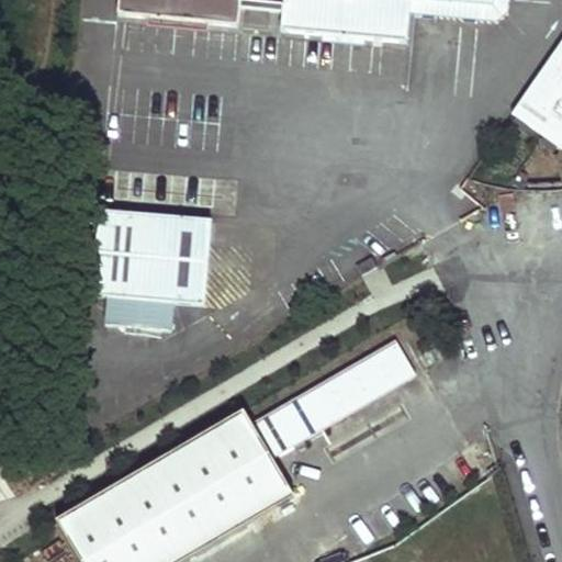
[(277,0),(274,26),(402,40),(406,11),(405,0),(452,0),(493,4),(493,0),(277,0)]
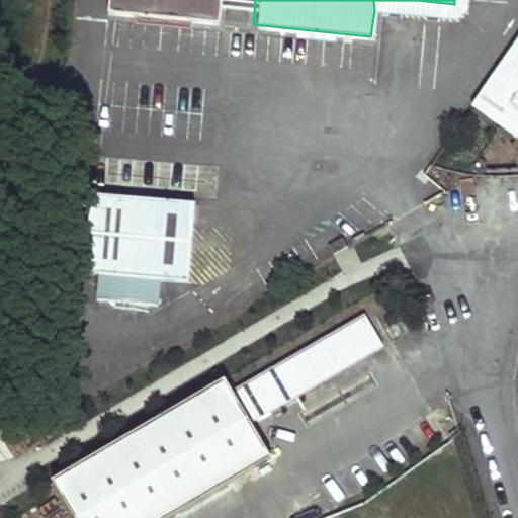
[(469,0),(454,0),(454,4),(417,0),(373,0),(374,10),(457,20),(468,10),(469,0)]
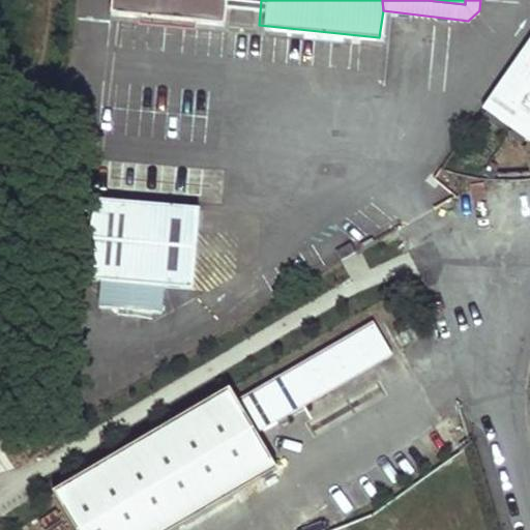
[(529,42),(494,95),(529,118),(529,42)]
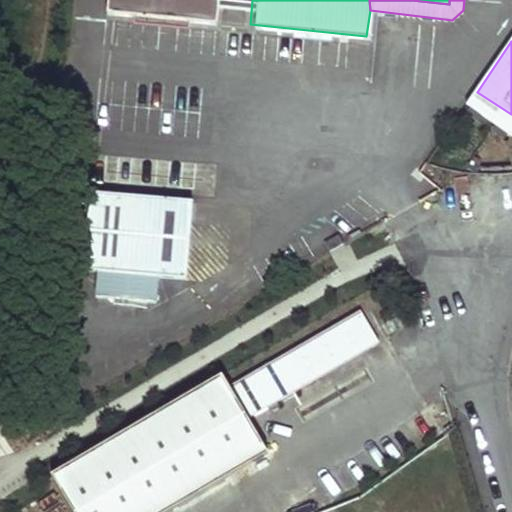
[(511,114),(477,92),(468,105),(511,136),(511,135),(511,114)]
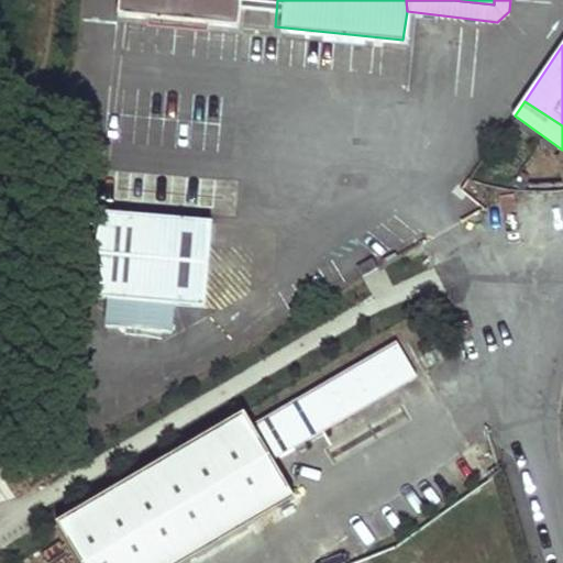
[(89,208),(81,293),(192,301),(200,217),(89,208)]
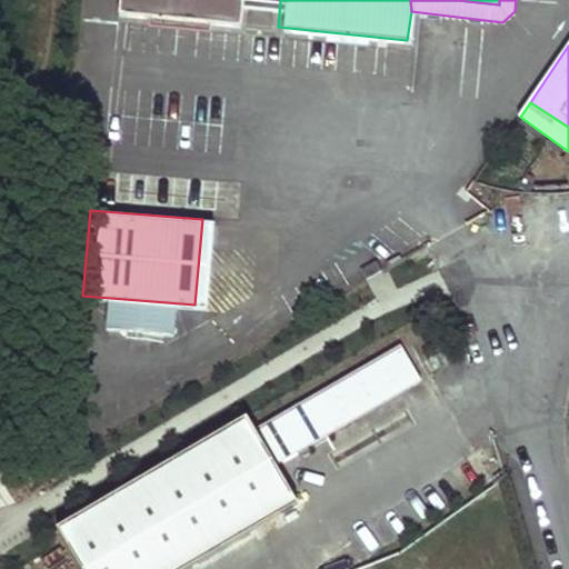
[(360,270),(366,280),(385,270),(379,259),(360,270)]
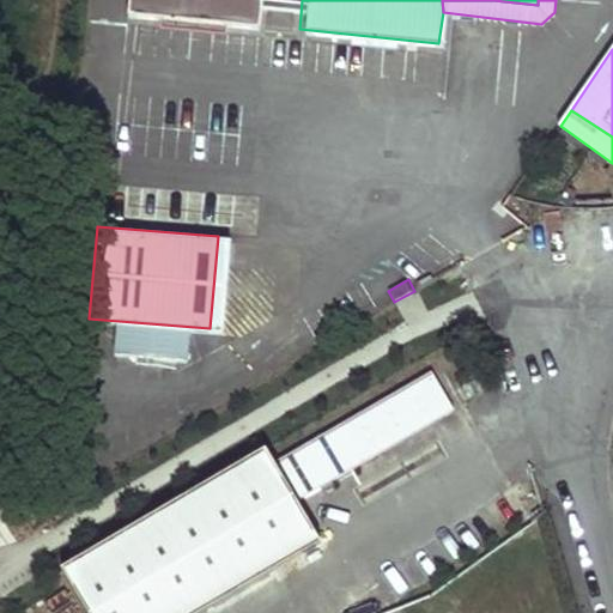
[(273,466),(295,502),(451,410),(434,370),(273,466)]
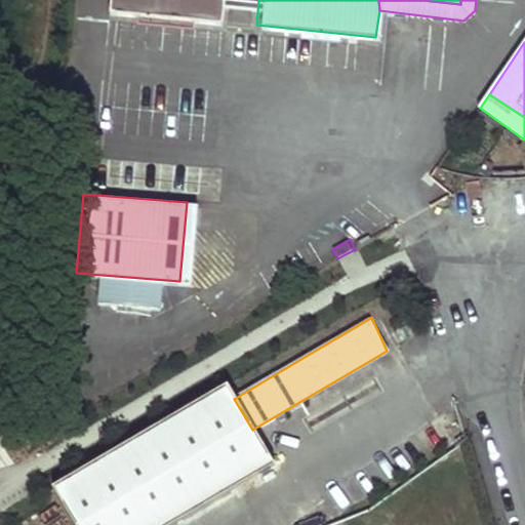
[(234,399),(225,382),(50,486),(73,524),(164,524),(272,461),(252,430),(234,399)]
